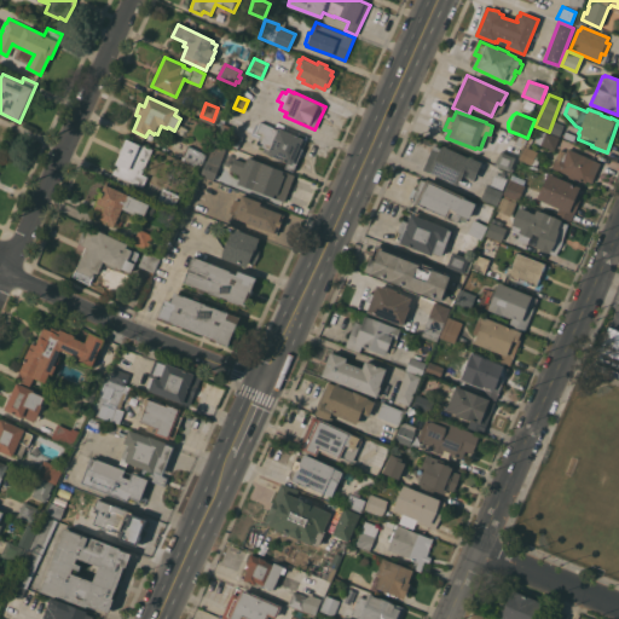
[(255,133),(260,121),(273,127),(273,128),(277,129),(278,127),(304,138),(299,148),(302,149),(293,171),(285,167),(287,162),(267,154),(262,151),(265,148),(256,144),(260,134),(255,133)]
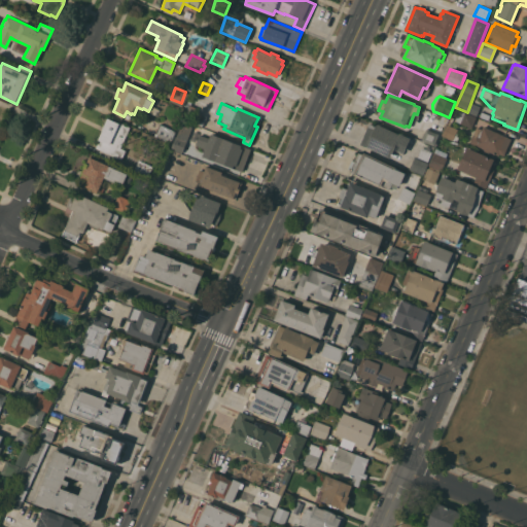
[(477,115),(468,112),(471,103),(481,106),(477,115)]
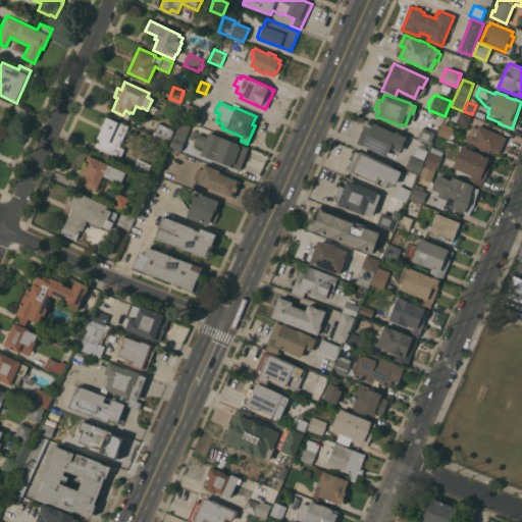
[(201,125),(191,121),(197,107),(207,111),(201,125)]
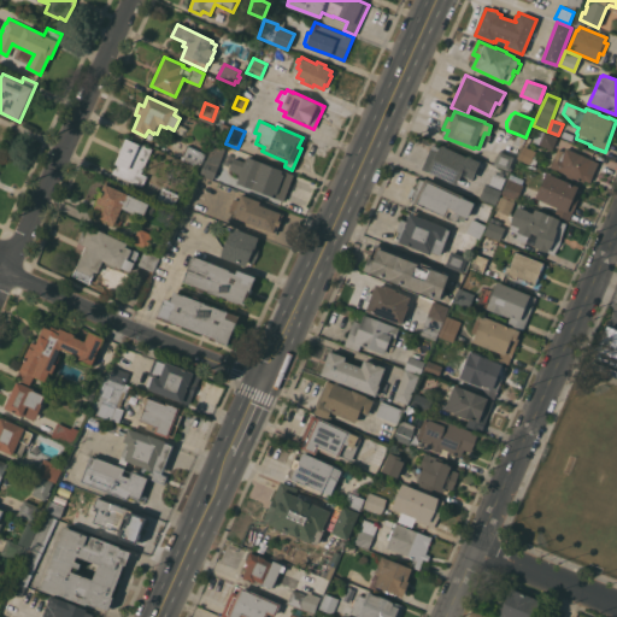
[(552,150),(550,148),(550,151),(545,148),(546,147),(533,141),(539,129),(558,136),(552,150)]
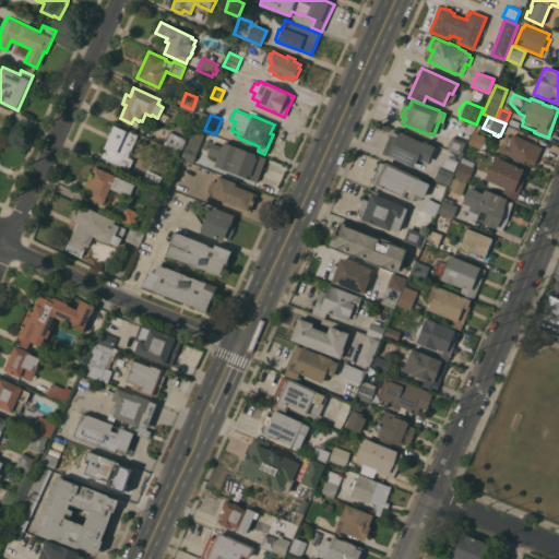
[(468,121),(476,125),(472,133),(465,130),(468,121)]
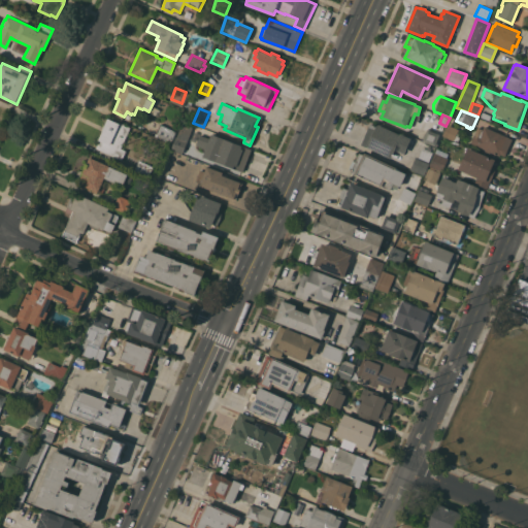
[(123,143),(129,145),(122,160),(96,147),(99,139),(102,131),(101,130),(107,118),(120,124),(121,122),(131,127),(123,143)]
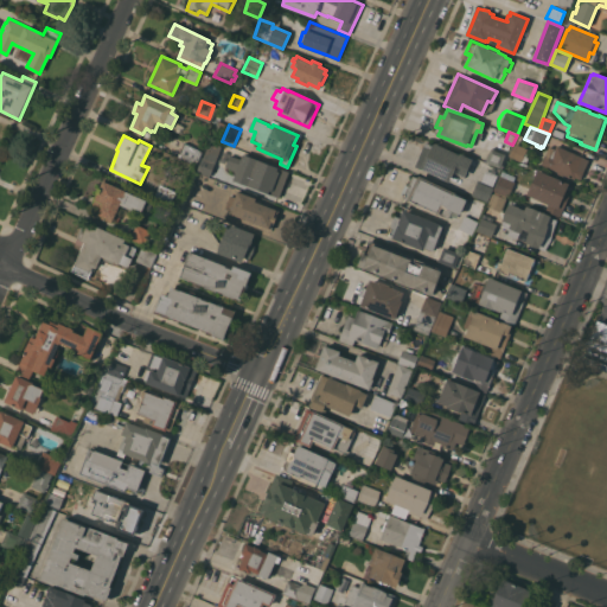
[(203,149),(197,163),(179,155),(184,141),(203,149)]
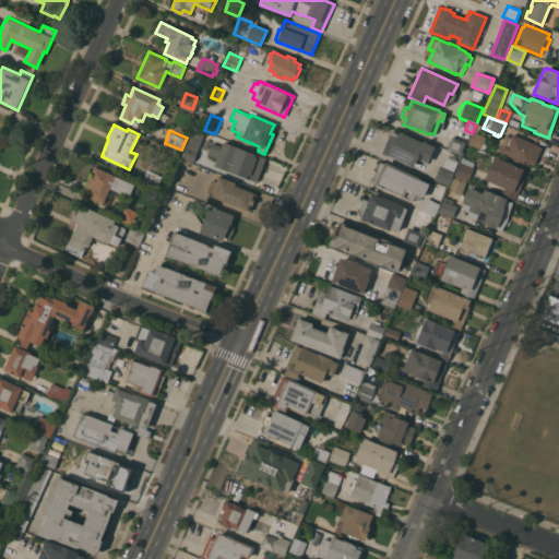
[(388,155),(381,153),(390,134),(396,138),(399,131),(401,132),(417,139),(417,141),(423,142),(424,141),(435,146),(428,163),(417,158),(414,167),(388,155)]
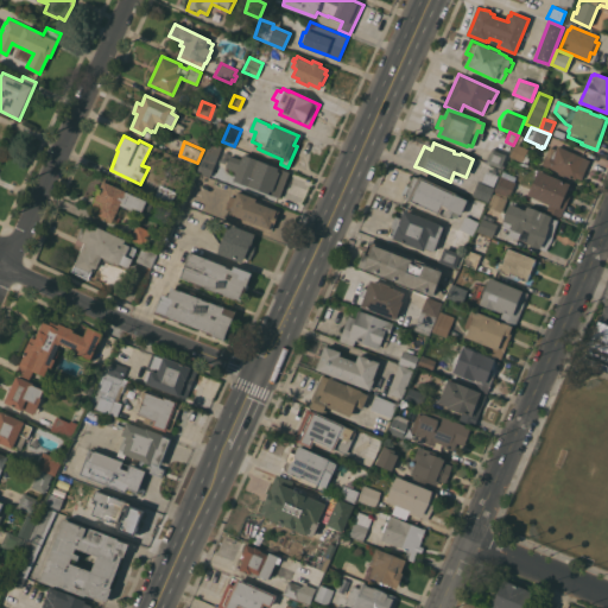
[(529,149),(526,153),(531,156),(527,163),(523,160),(521,162),(511,157),(517,144),(529,149)]
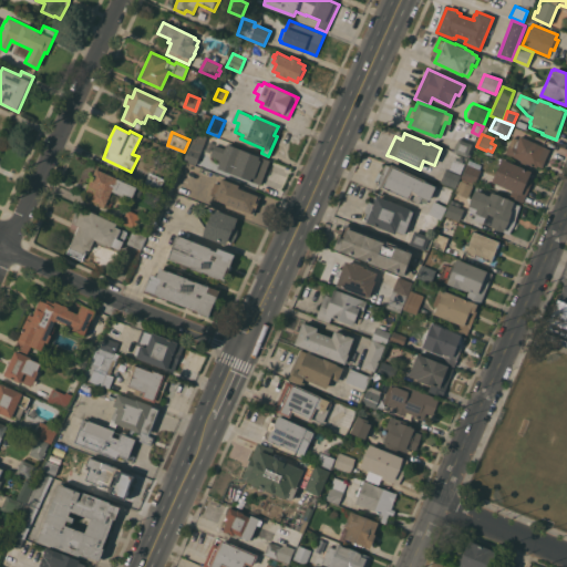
[(505,153),(509,144),(515,146),(521,135),(549,148),(545,162),(543,166),(540,169),(528,163),(526,164),(521,162),(519,160),(505,153)]
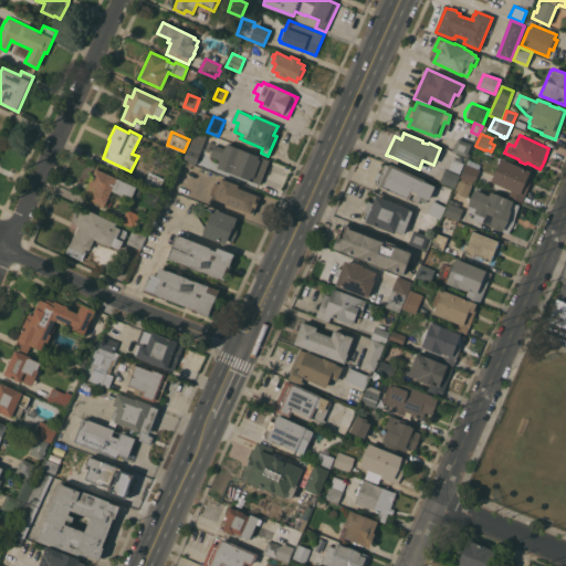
[(458,138),(471,144),(467,156),(453,150),(458,138)]
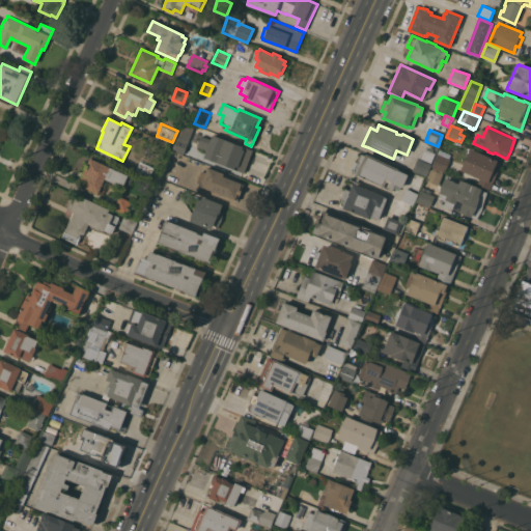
[(188,156),(172,149),(179,133),(192,138),(190,142),(193,143),(188,156)]
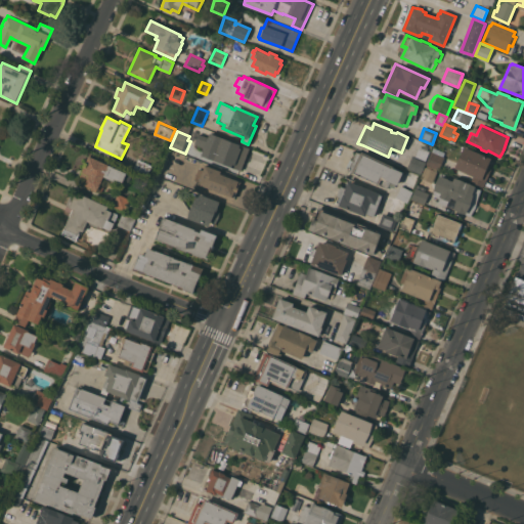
[(213,165),(200,160),(202,156),(201,156),(204,149),(198,147),(199,145),(194,143),(198,133),(201,134),(202,131),(209,134),(209,133),(235,142),(244,145),(250,147),(241,170),(215,161),(213,165)]
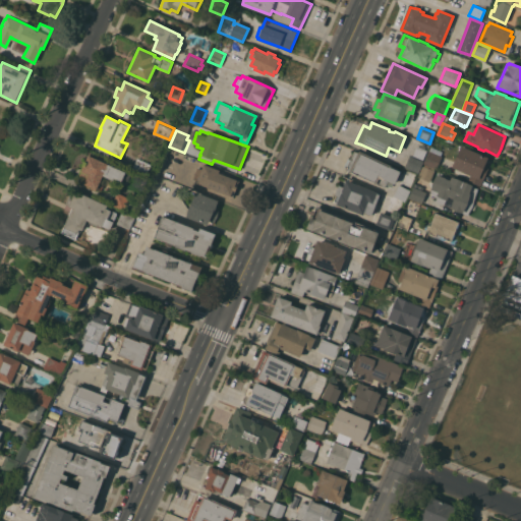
[(427,150),(422,160),(423,160),(418,173),(404,167),(410,155),(413,156),(417,146),(427,150)]
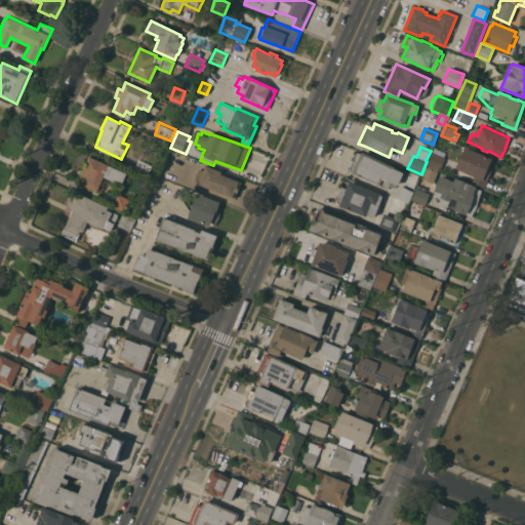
[(465,147),(492,159),(489,165),(493,167),(484,188),(472,182),(474,176),(455,168),(465,147)]
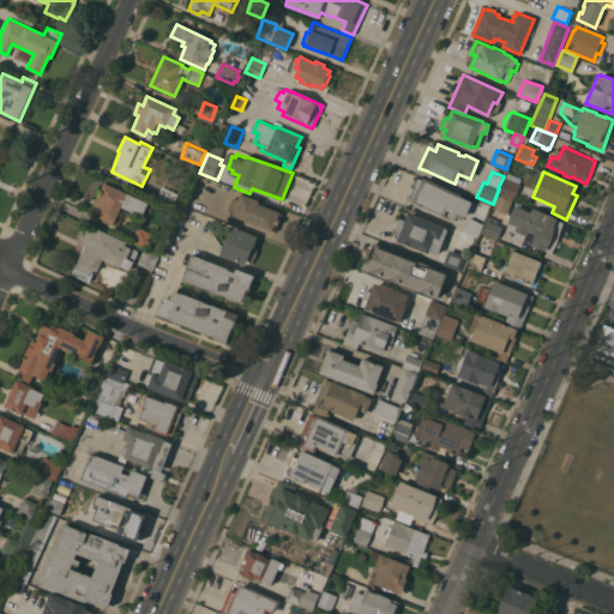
[(411,204),(413,202),(408,199),(417,178),(422,179),(423,178),(461,194),(459,196),(471,202),(465,216),(463,216),(462,220),(456,217),(453,221),(443,216),(443,218),(411,204)]
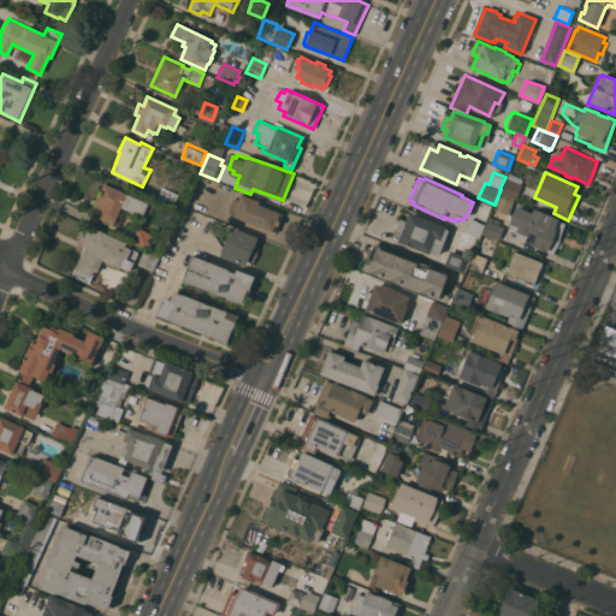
[(516,200),(502,194),(508,178),(522,184),(516,200)]
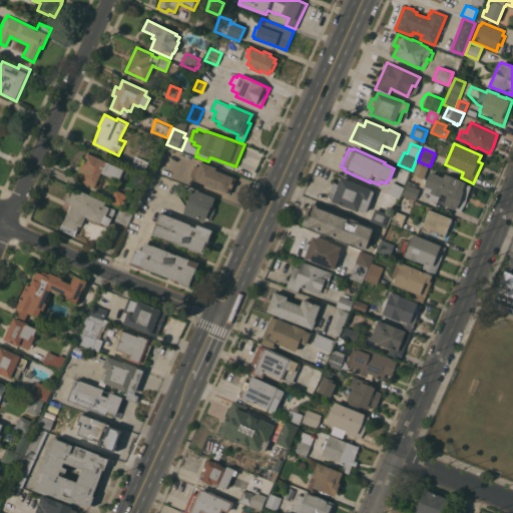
[(123,170),(129,172),(127,177),(126,177),(125,178),(120,176),(119,180),(101,172),(98,179),(101,180),(98,186),(96,184),(95,186),(88,183),(87,186),(83,184),(84,181),(82,181),(84,177),(77,174),(87,152),(96,156),(97,154),(107,158),(106,161),(124,169),(123,170)]
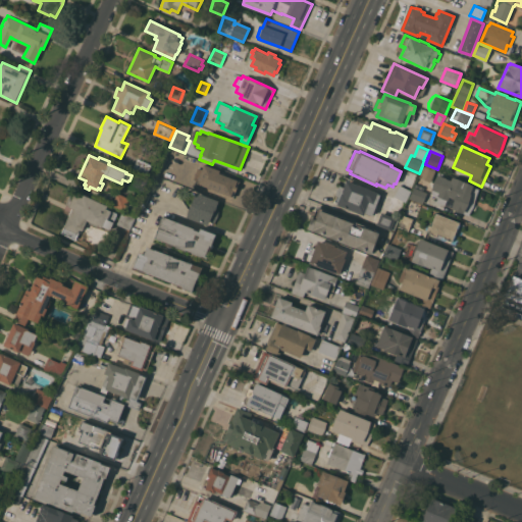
[(147,175),(133,169),(138,158),(152,164),(147,175)]
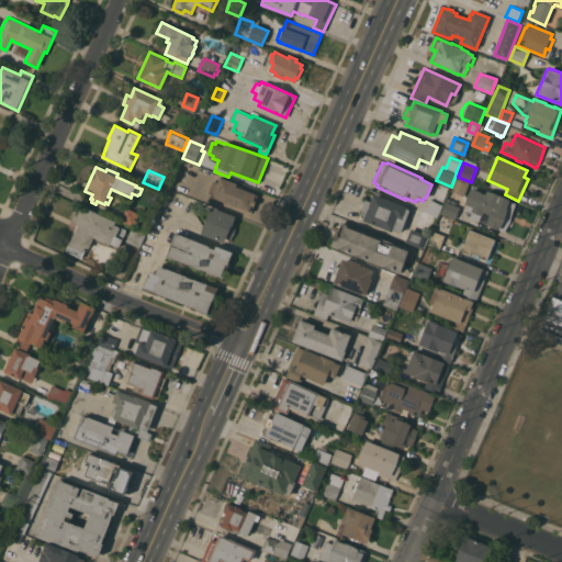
[(242,186),(240,188),(256,194),(249,212),(233,205),(233,208),(222,203),(223,201),(212,198),(220,177),(242,186)]
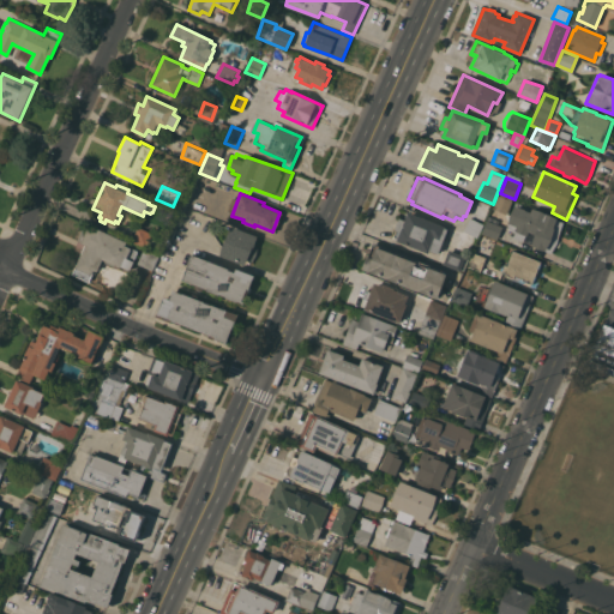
[(506,215),(493,209),(499,196),(512,200),(506,215)]
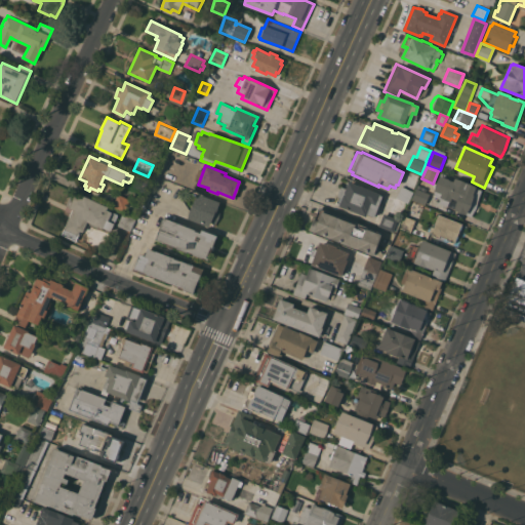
[(449,178),(449,179),(453,182),(454,177),(476,187),(476,188),(482,190),(479,198),(477,207),(471,216),(460,212),(454,209),(455,208),(439,202),(440,199),(435,196),(436,194),(434,193),(435,191),(437,183),(440,175),(449,178)]
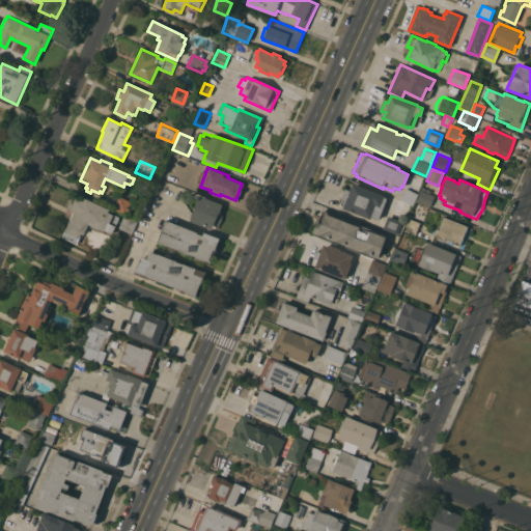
[(385,195),(384,197),(387,198),(379,219),(378,218),(378,220),(370,217),(370,219),(342,207),(345,200),(340,198),(344,188),(350,190),(353,183),(385,195)]
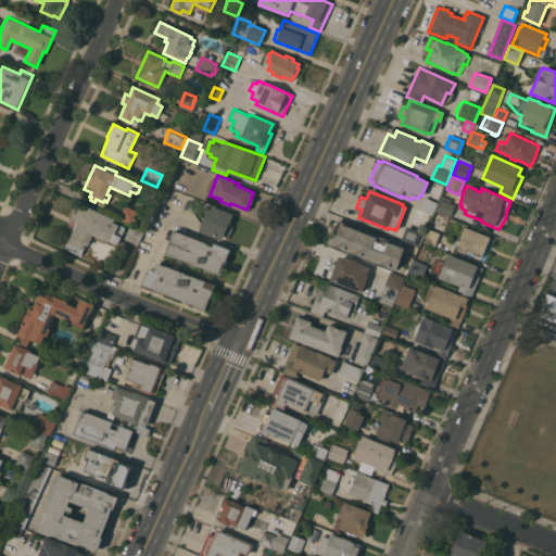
[(434,210),(432,215),(420,209),(428,192),(440,198),(434,210)]
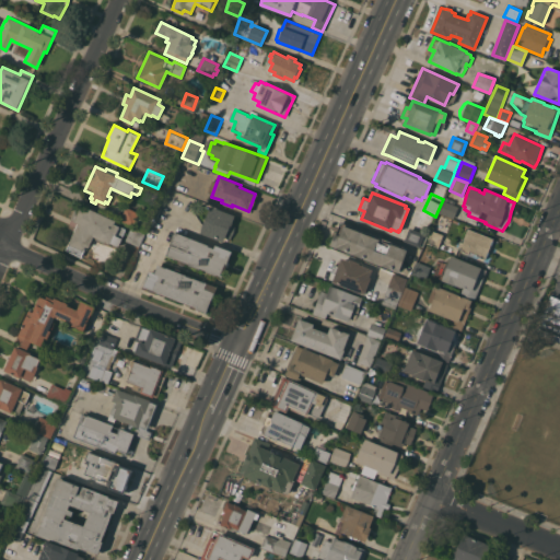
[(458,207),(453,219),(438,211),(443,199),(458,207)]
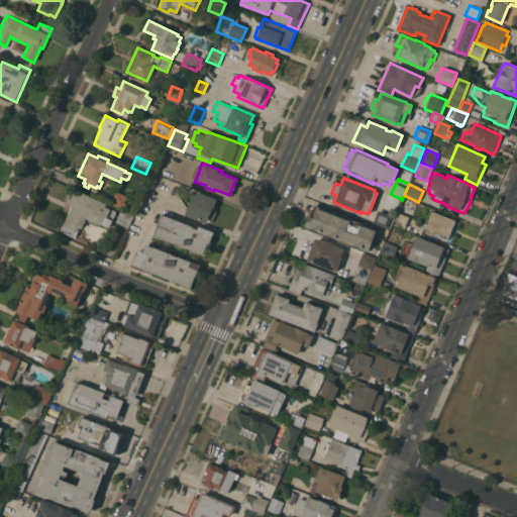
[(123,208),(111,202),(116,191),(121,193),(122,190),(126,192),(125,195),(128,196),(127,198),(123,208)]
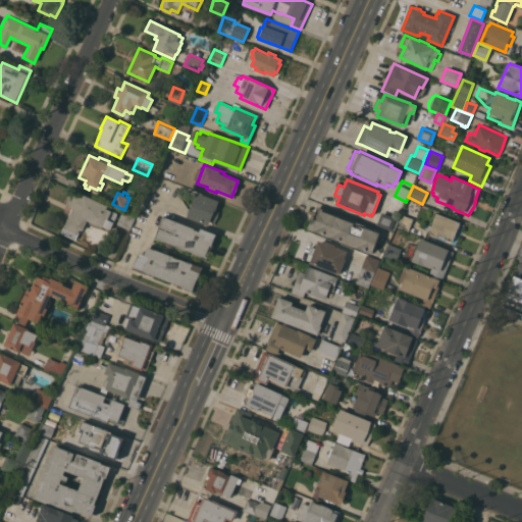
[(215,209),(219,210),(214,222),(209,220),(208,224),(187,217),(196,192),(219,200),(215,209)]
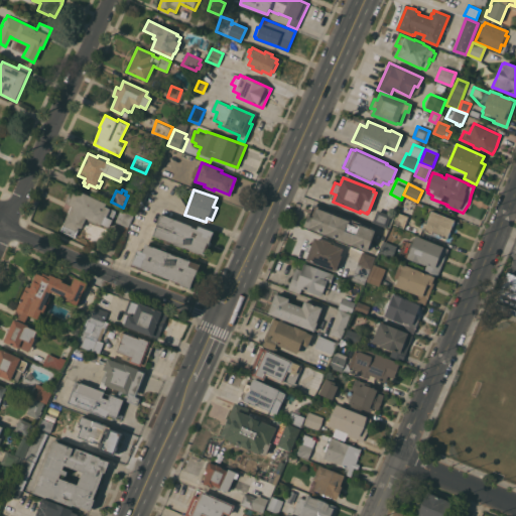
[(107,203),(105,206),(110,208),(117,211),(109,227),(101,223),(101,224),(87,218),(82,228),(79,227),(75,237),(60,230),(72,205),(65,202),(70,190),(73,192),(74,191),(81,195),(82,191),(107,203)]
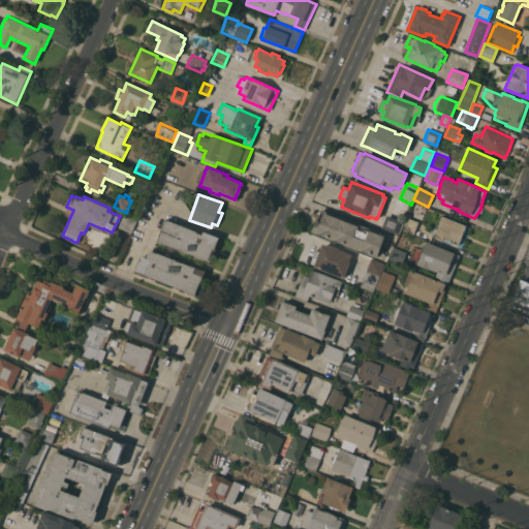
[(376,256),(318,232),(317,234),(311,231),(316,220),(319,222),(323,213),(320,212),(321,209),(385,236),(376,256)]
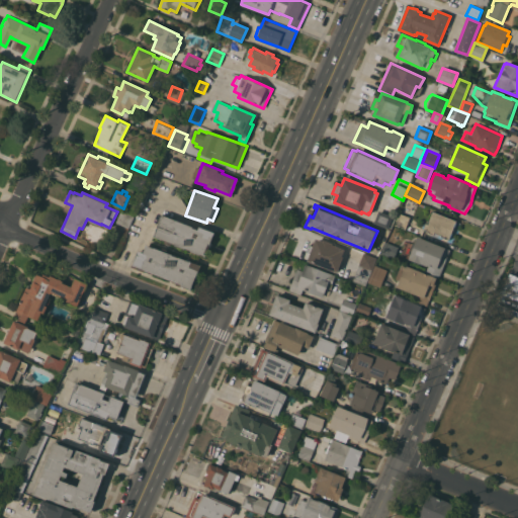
[(115,222),(121,208),(135,214),(128,228),(115,222)]
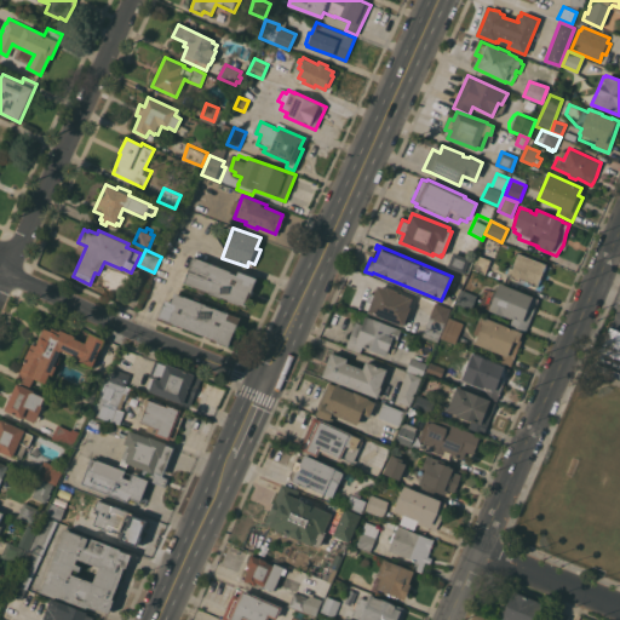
[(470,258),(464,273),(448,267),(453,252),(470,258)]
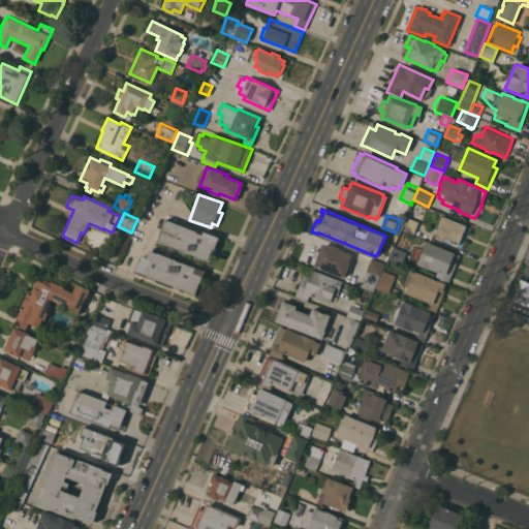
[(459,244),(452,242),(450,244),(441,240),(442,240),(437,238),(437,236),(432,234),(434,228),(436,229),(441,216),(466,225),(459,244)]
